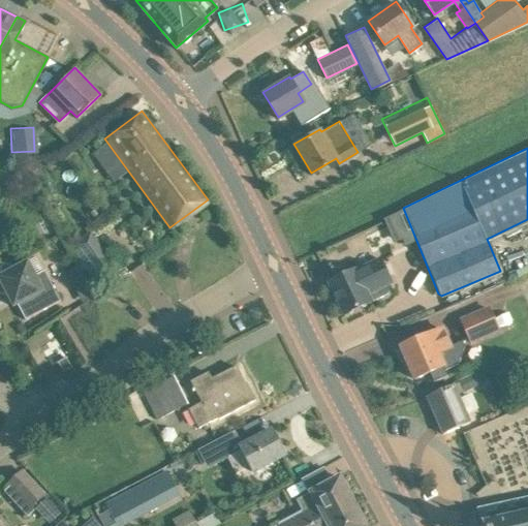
[(89,228),(67,241),(89,276),(110,264),(89,228)]
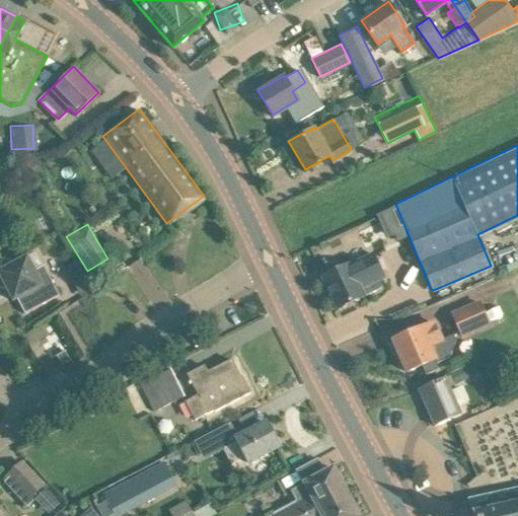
[(348,262),(321,275),(337,307),(379,287),(384,282),(383,276),(372,251),(349,264),(348,262)]
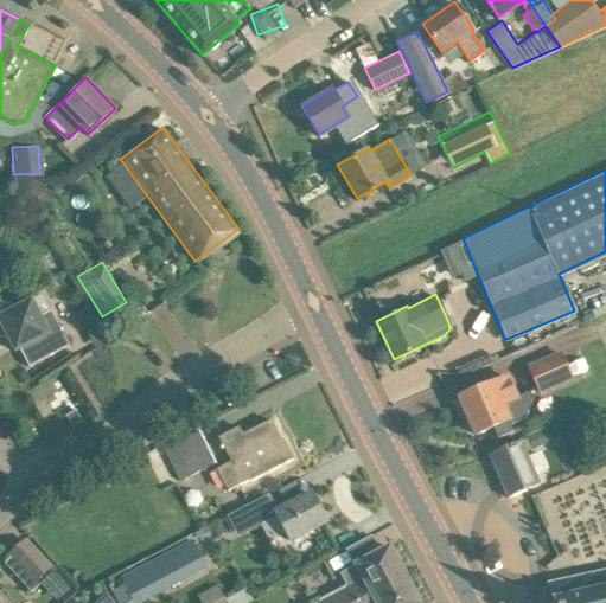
[(39,314),(31,297),(18,305),(2,300),(0,306),(0,333),(8,337),(14,350),(19,347),(29,364),(69,342),(50,308),(39,314)]
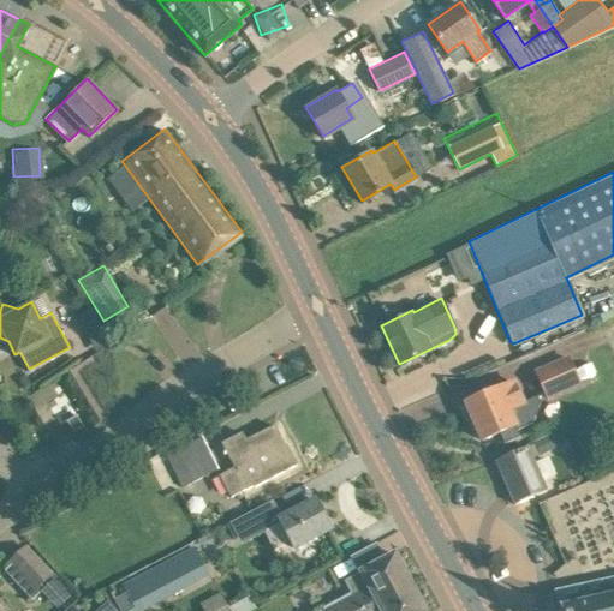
[(96,318),(83,324),(91,341),(105,334),(96,318)]
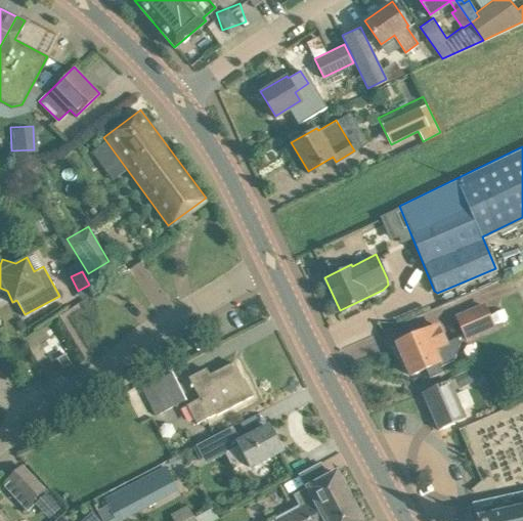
[(492,324),(483,304),(455,315),(465,337),(492,324)]
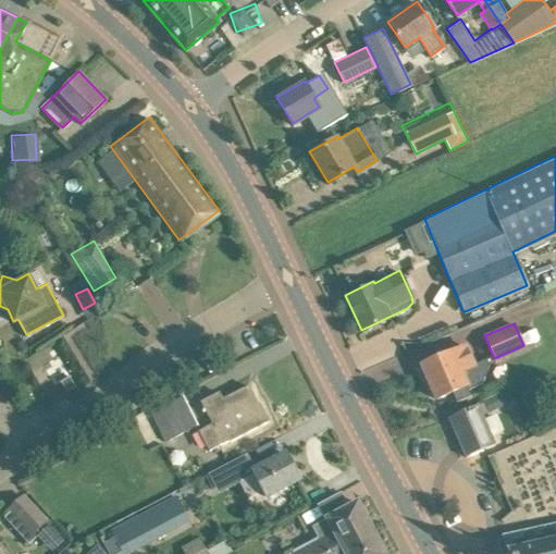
[(452,390),(456,401),(470,394),(468,388),(481,382),(487,362),(485,358),(472,364),(464,344),(421,362),(436,397),(452,390)]
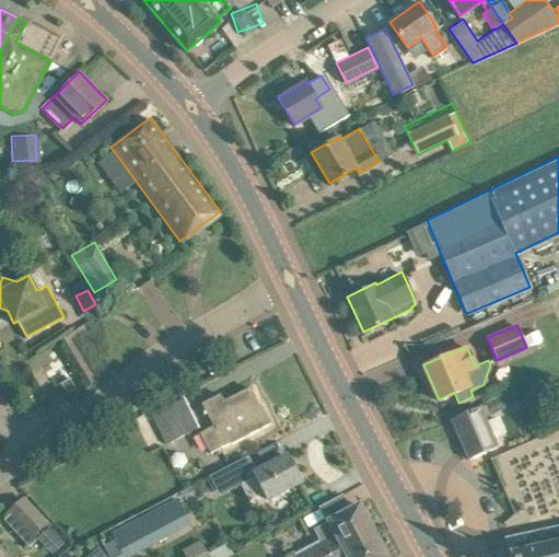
[(206,412),(212,425),(199,432),(209,451),(223,443),(223,444),(230,441),(231,442),(269,421),(263,409),(260,412),(258,407),(259,406),(248,385),(223,399),(220,393),(201,402),(205,409),(202,410),(204,413),(206,412)]
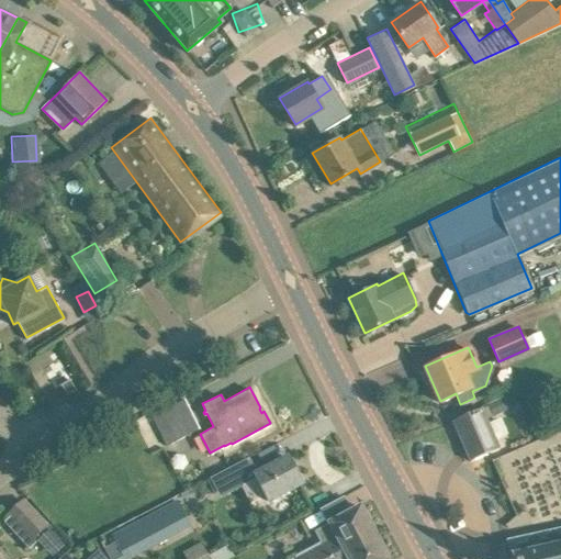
[(504,410),(497,397),(486,402),(493,415),(504,410)]
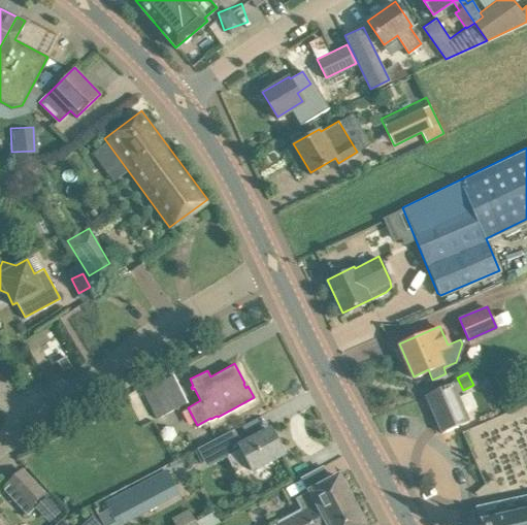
[(187,400),(173,373),(142,389),(156,416),(187,400)]
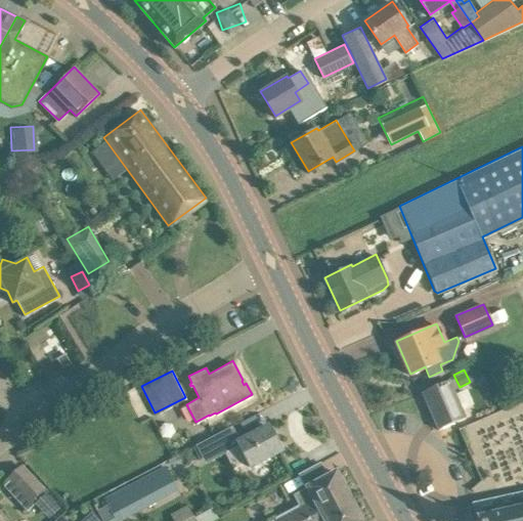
[(422,390),(438,428),(464,417),(447,380),(422,390)]
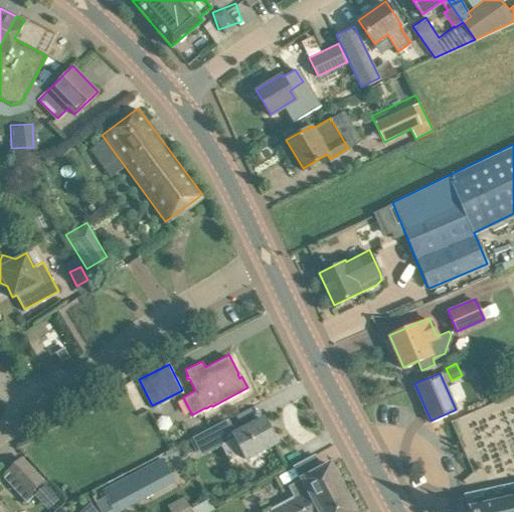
[(233,434),(234,436),(220,444),(227,458),(242,451),(245,457),(276,441),(264,417),(233,434)]
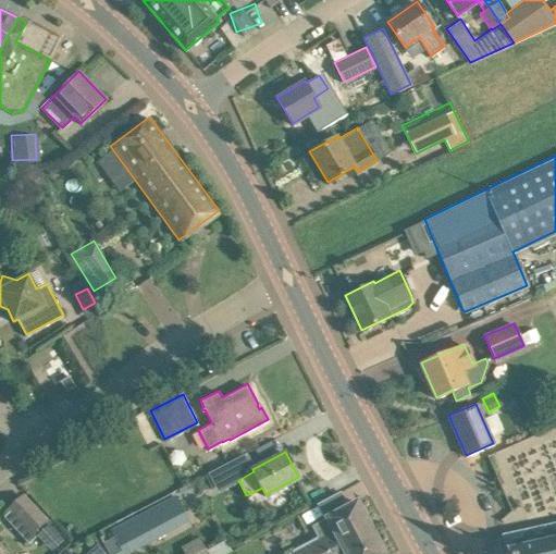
[(98,534),(108,553),(125,553),(190,520),(176,493),(98,534)]
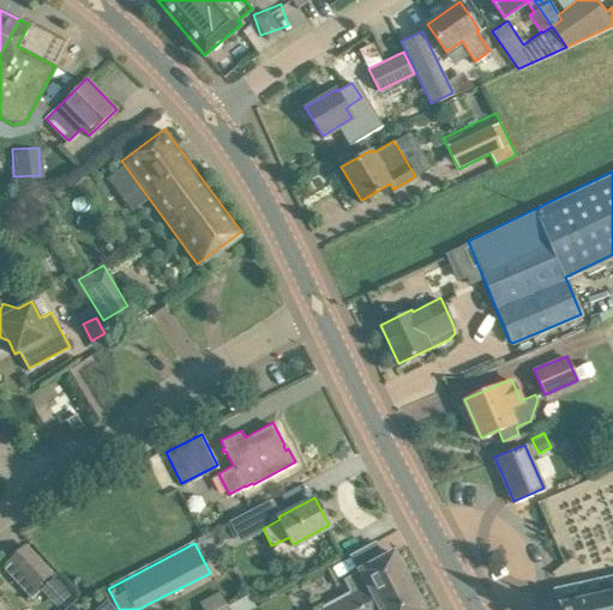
[(4,568),(30,597),(43,585),(40,581),(50,572),(25,544),(10,560),(11,561),(4,568)]
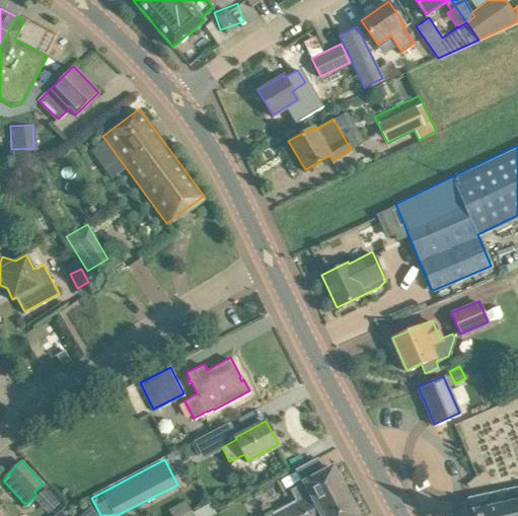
[(304,482),(290,488),(296,501),(290,504),(295,515),(298,515),(346,491),(333,466),(304,482)]
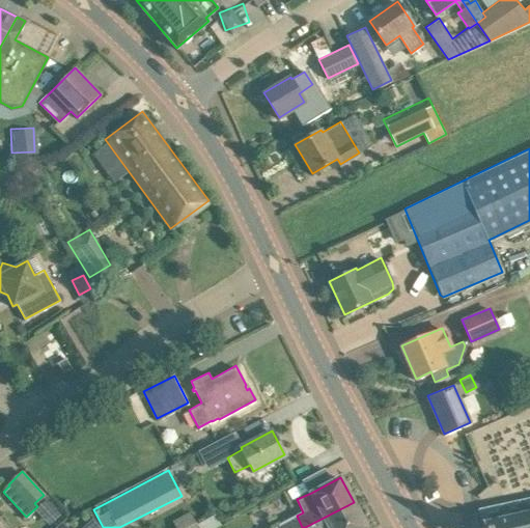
[(529,527),(529,497),(479,508),(480,512),(475,513),(477,522),(481,521),(482,524),(483,527),(529,527)]
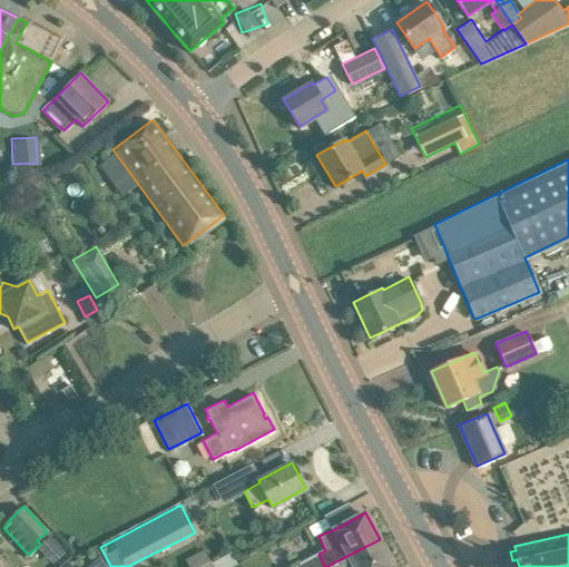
[(327,566),(324,566),(319,554),(301,564),(303,566),(393,566),(394,566),(380,539),(327,566)]
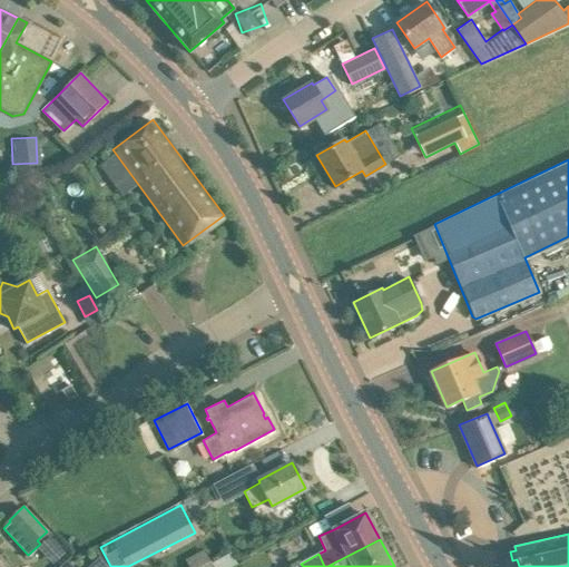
[(227,566),(235,564),(228,549),(206,558),(202,548),(183,556),(187,566),(227,566)]
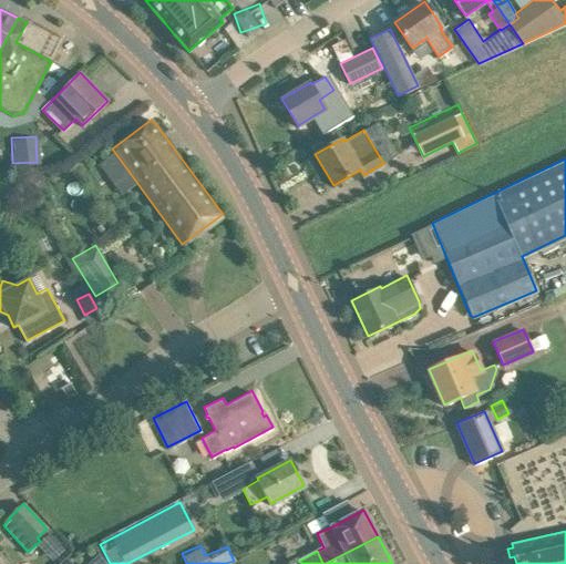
[(106,563),(98,551),(78,563),(106,563)]
